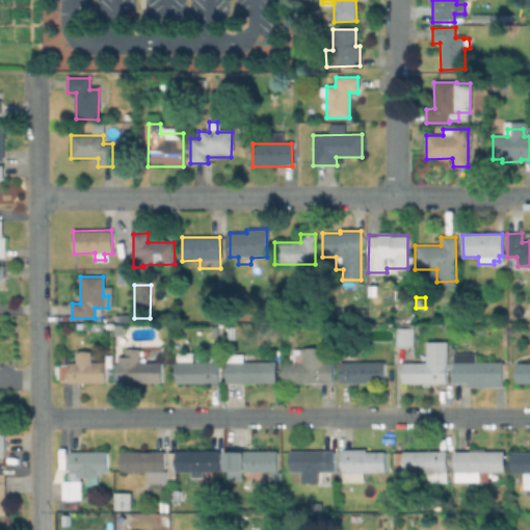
[(367,309),(367,320),(355,320),(355,309),(367,309)]
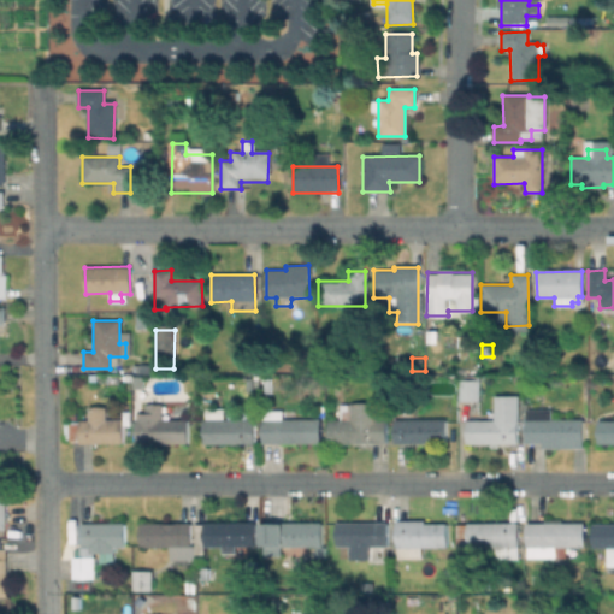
[(275,381),(275,395),(263,395),(263,381),(275,381)]
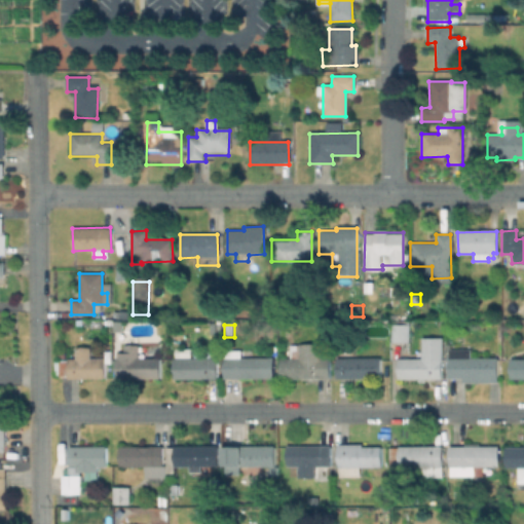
[(407,326),(407,342),(389,341),(389,325),(407,326)]
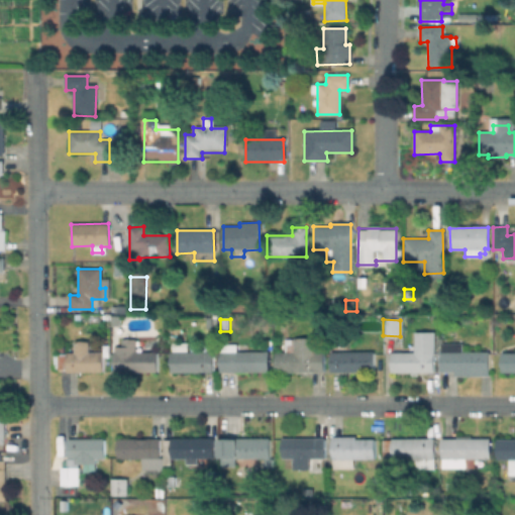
[(432,332),(433,372),(390,373),(390,352),(413,352),(412,333),(432,332)]
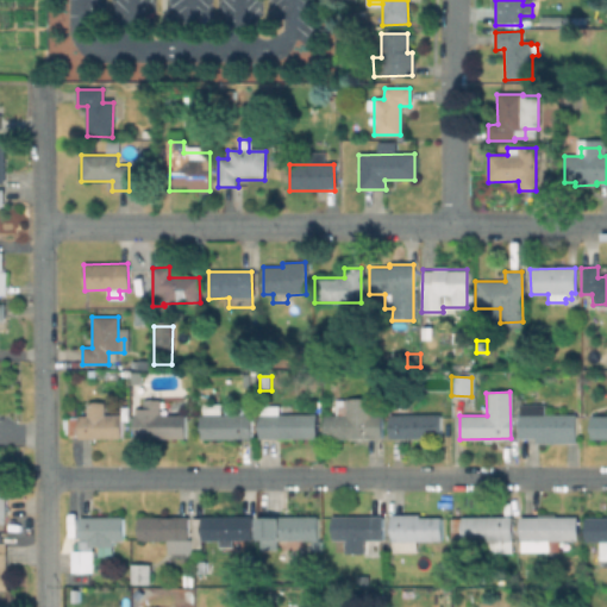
[(369,400),(369,415),(380,415),(380,439),(324,440),(324,415),(335,415),(335,400),(369,400)]
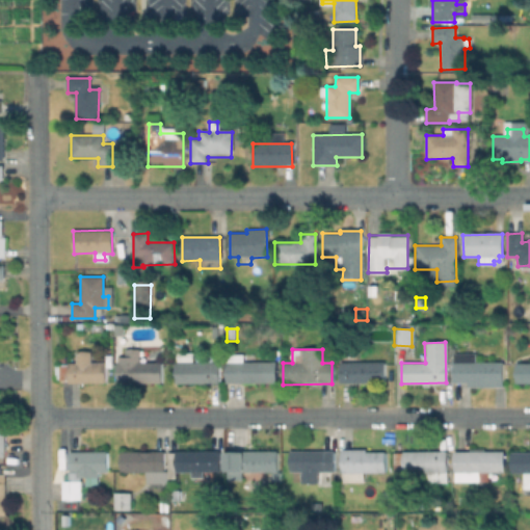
[(139,350),(139,363),(161,363),(161,382),(117,383),(117,358),(125,358),(126,350),(139,350)]
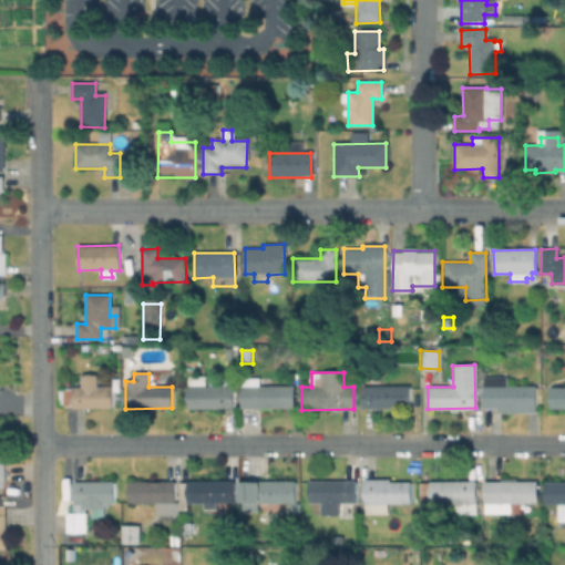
[(112,386),(112,408),(62,409),(62,406),(57,406),(57,394),(63,394),(63,388),(81,388),(81,376),(96,376),(96,387),(112,386)]
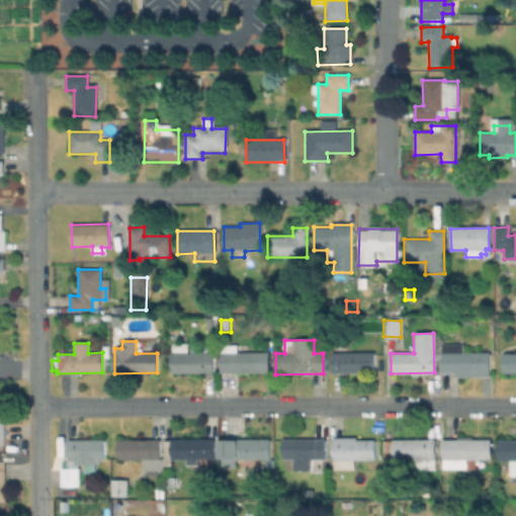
[(210,345),(211,372),(170,373),(170,354),(203,353),(203,345),(210,345)]
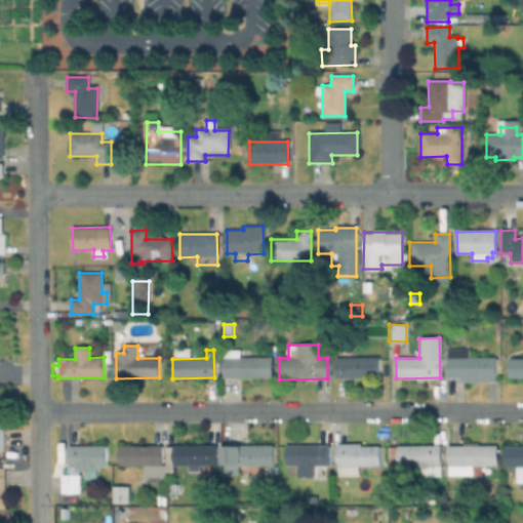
[(271,358),(272,377),(223,378),(223,351),(239,350),(240,359),(271,358)]
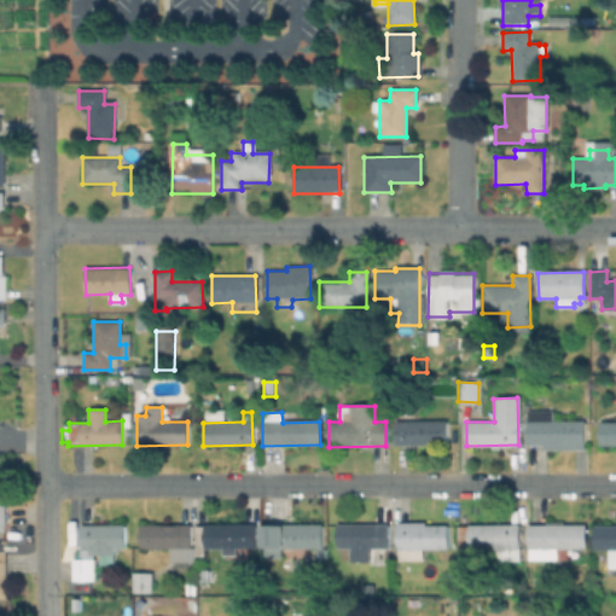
[(583,422),(583,449),(544,449),(544,445),(527,445),(526,412),(545,412),(545,422),(583,422)]
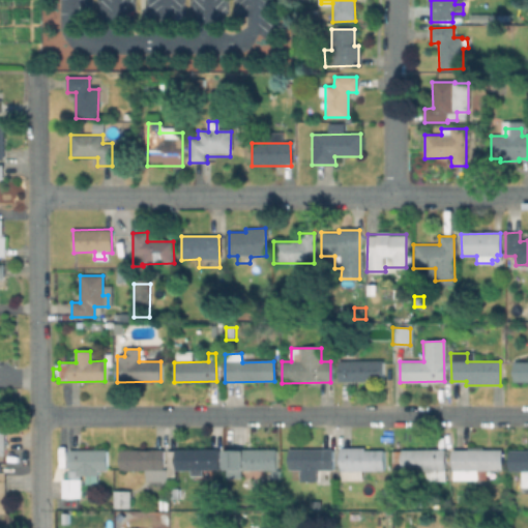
[(381,360),(381,381),(338,382),(338,361),(381,360)]
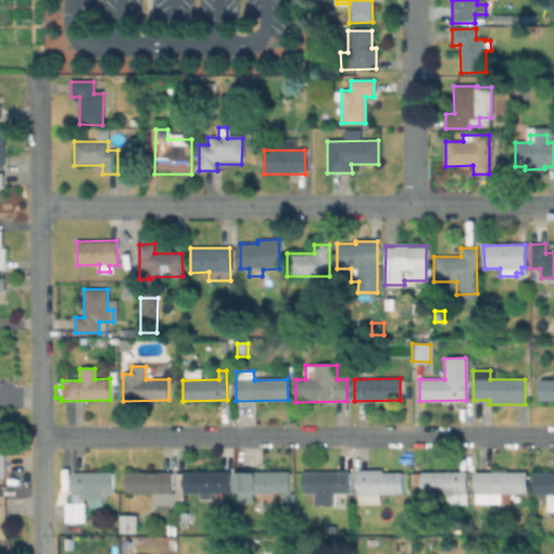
[(553,401),(539,401),(538,379),(553,379),(553,401)]
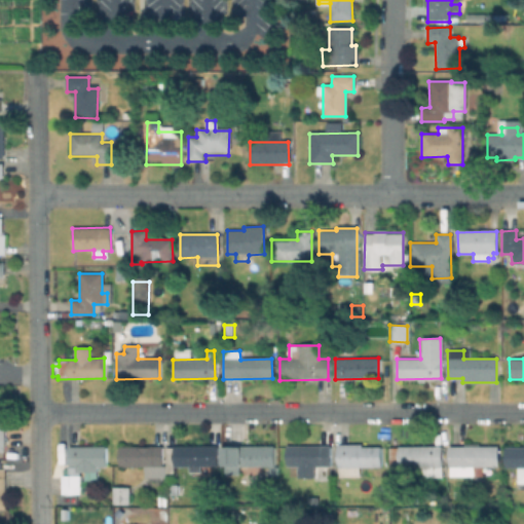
[(166,465),(166,477),(144,477),(144,468),(119,468),(119,447),(162,448),(162,465),(166,465)]
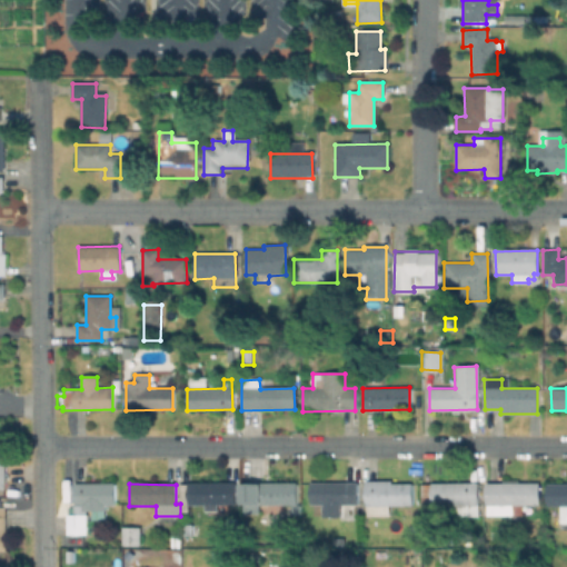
[(235,484),(235,505),(189,505),(189,484),(235,484)]
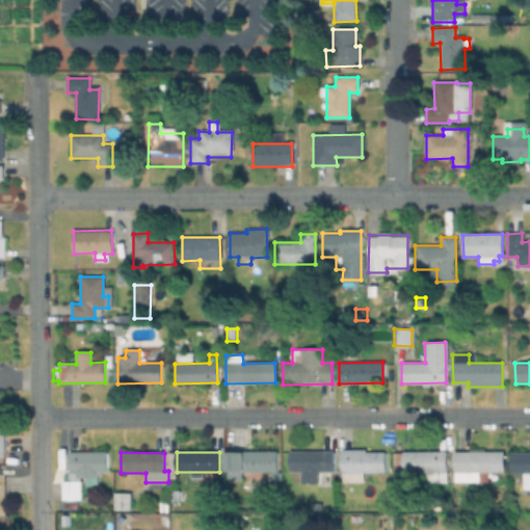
[(276,452),(276,472),(243,473),(243,478),(227,478),(227,453),(276,452)]
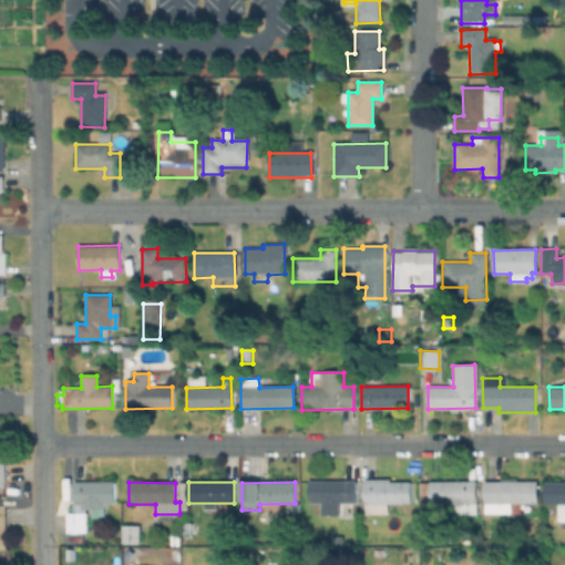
[(355,482),(355,503),(339,503),(339,515),(324,514),(325,510),(319,510),(318,504),(308,504),(308,482),(355,482)]
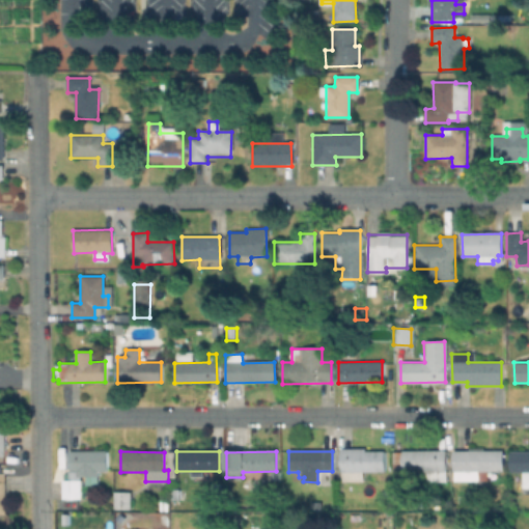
[(385,451),(385,473),(363,473),(363,482),(342,482),(342,451),(385,451)]
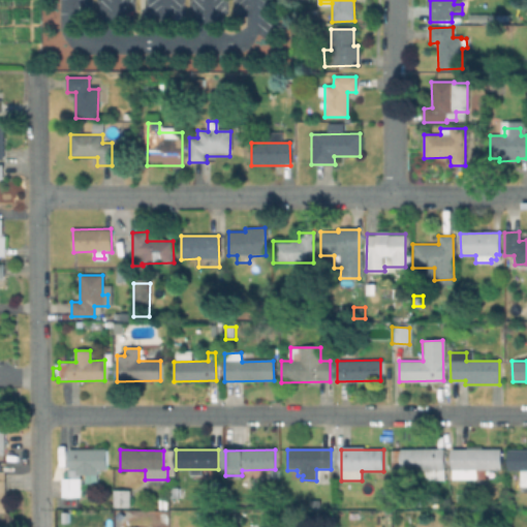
[(443,450),(443,481),(426,481),(426,469),(392,469),(392,451),(443,450)]
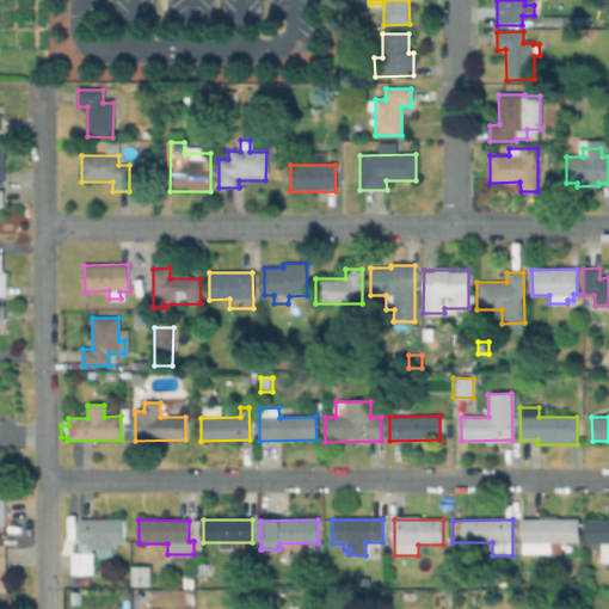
[(578,520),(579,542),(560,543),(560,554),(522,554),(522,520),(578,520)]
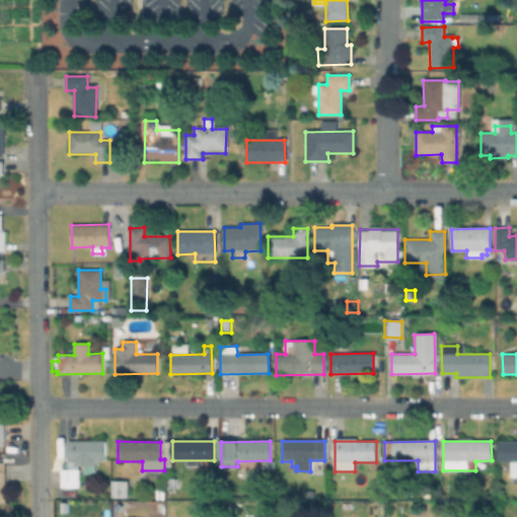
[(104,442),(104,461),(68,461),(68,442),(104,442)]
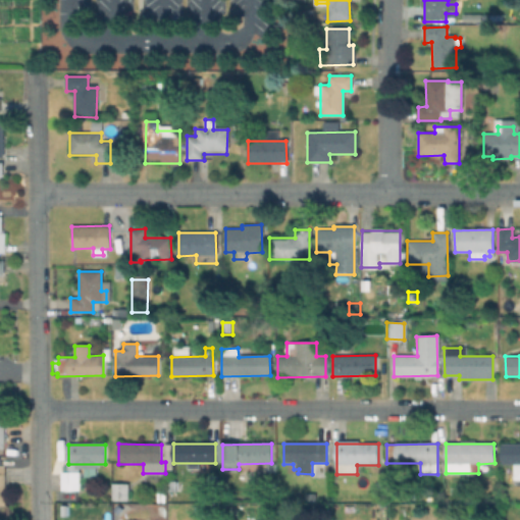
[(519,479),(512,479),(512,464),(502,464),(501,445),(519,445),(519,479)]
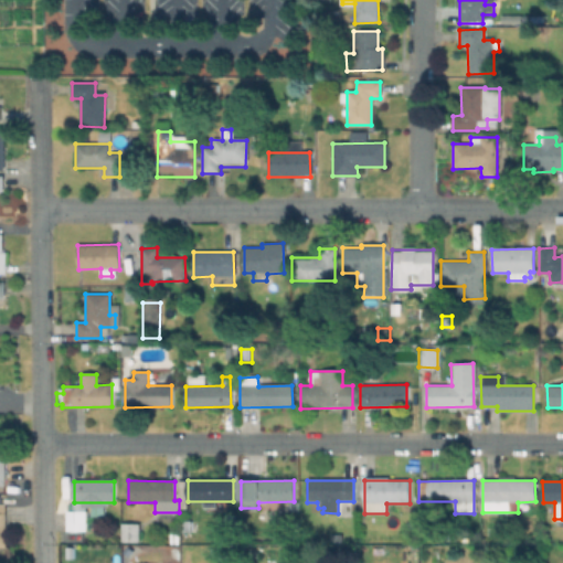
[(93,516),(93,522),(86,522),(86,531),(66,531),(66,511),(87,511),(87,516),(93,516)]
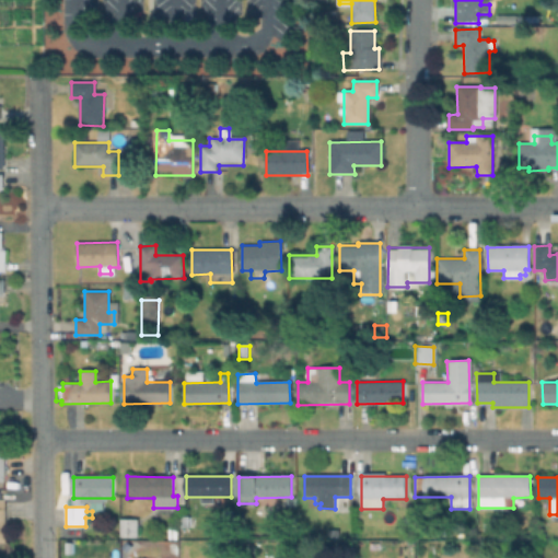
[(189,516),(189,530),(177,530),(177,516),(189,516)]
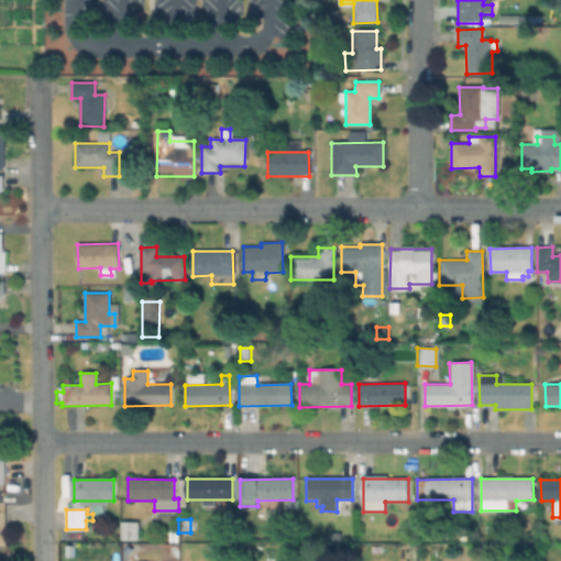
[(139,523),(138,540),(121,539),(121,521),(139,523)]
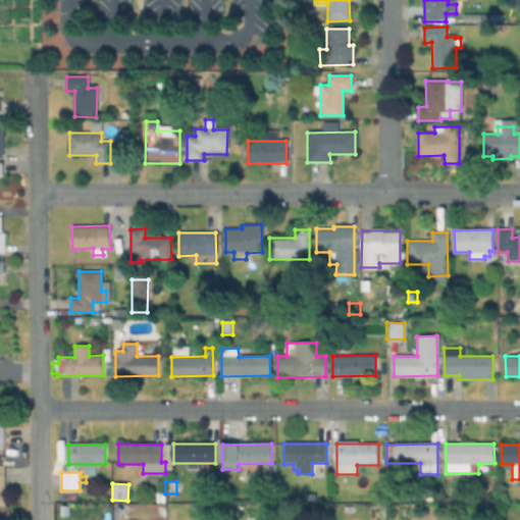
[(465,489),(465,501),(455,501),(455,489),(465,489)]
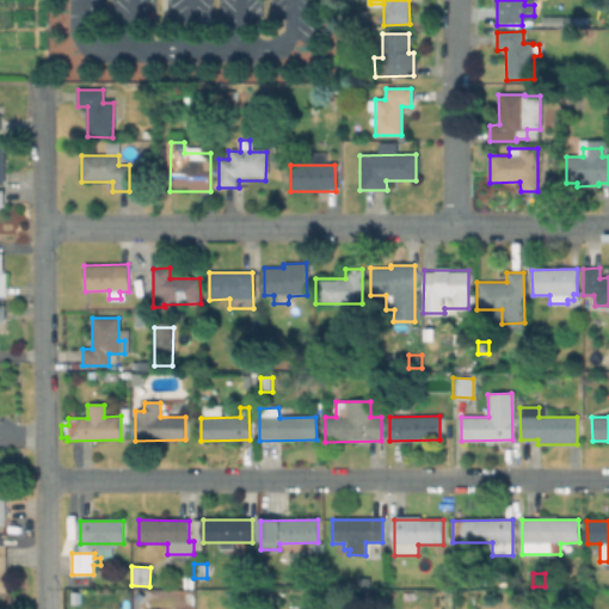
[(143,597),(137,603),(133,598),(139,592),(143,597)]
